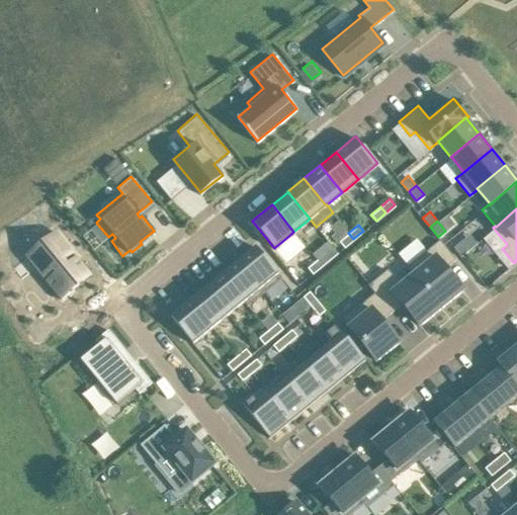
[(58,232),(26,254),(59,297),(89,275),(58,232)]
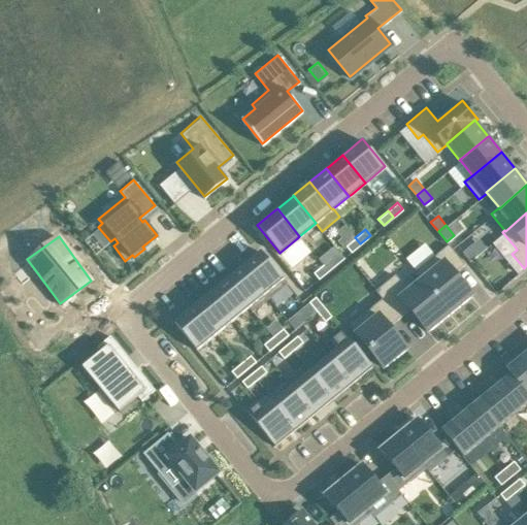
[(351,252),(360,243),(355,237),(346,244),(351,252)]
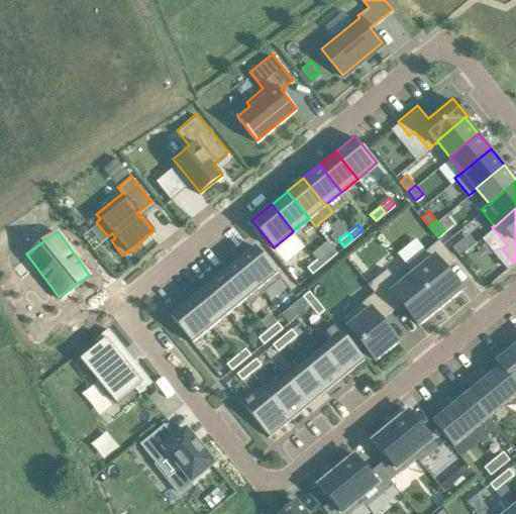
[(438,237),(406,265),(412,272),(440,305),(461,288),(444,267),(454,258),(438,237)]
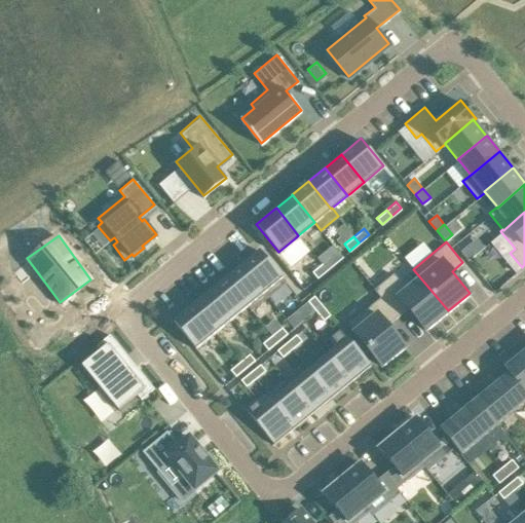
[(459,250),(467,259),(476,253),(467,244),(459,250)]
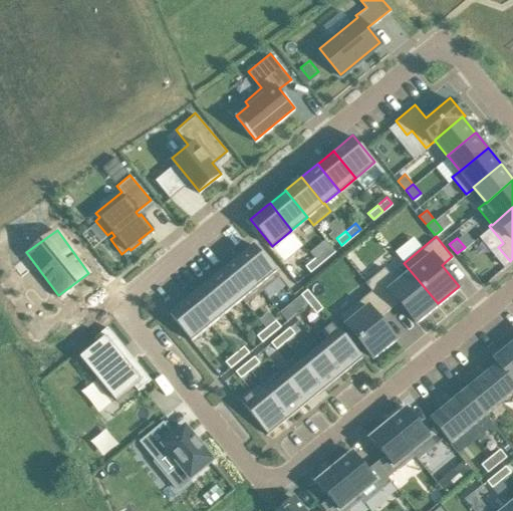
[(236,258),(261,288),(278,275),(275,271),(253,244),(236,258)]
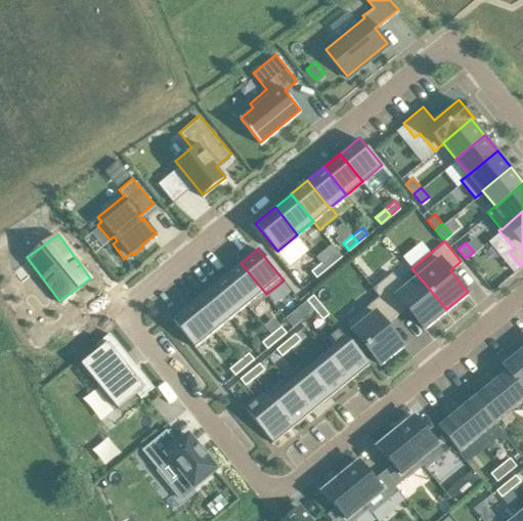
[(330,254),(320,261),(325,268),(335,260),(330,254)]
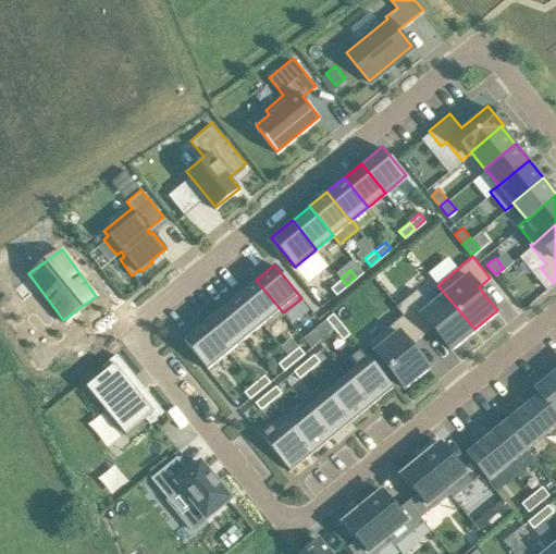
[(335,293),(346,285),(341,278),(330,286),(335,293)]
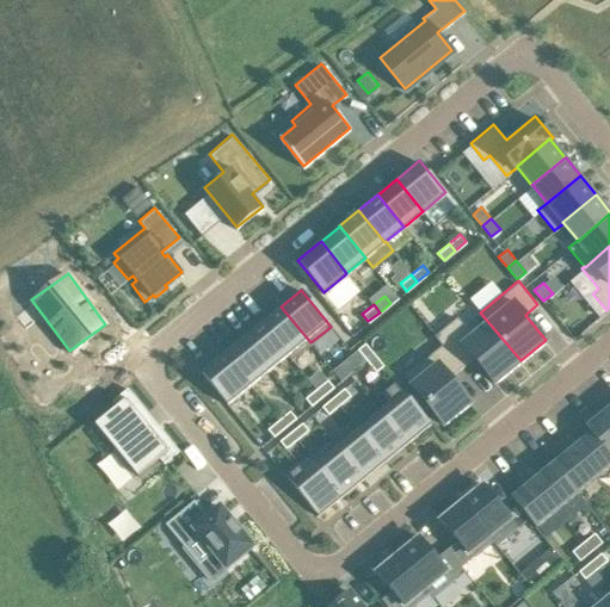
[(281,307),(262,322),(288,353),(287,354),(291,359),(291,358),(310,342),(281,307)]
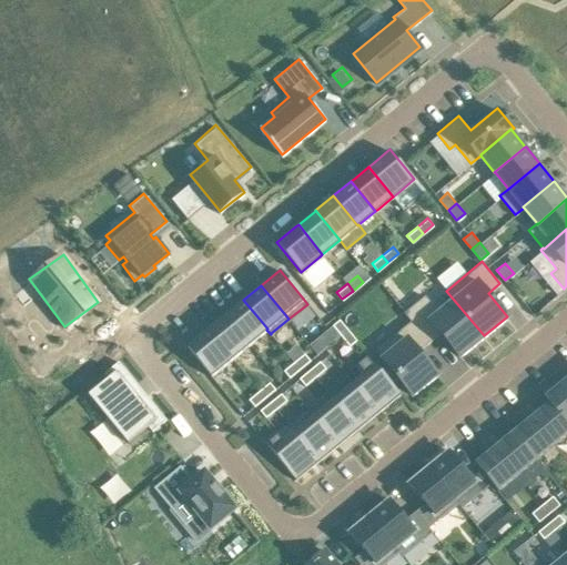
[(425,293),(404,311),(411,320),(411,319),(428,341),(441,331),(459,354),(483,336),(484,335),(453,299),(438,311),(425,293)]
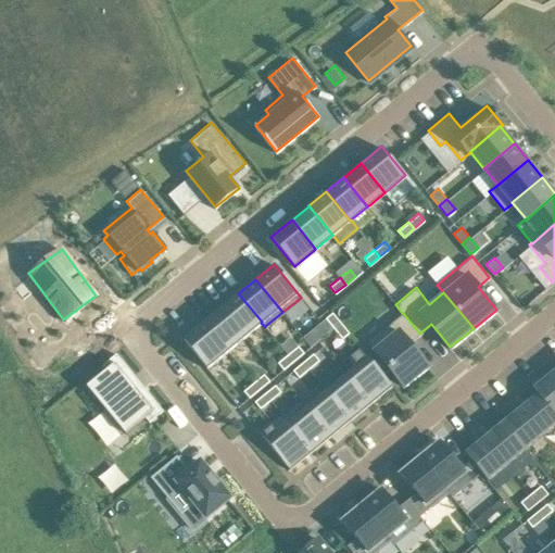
[(237,293),(221,308),(244,336),(261,323),(262,322),(238,293),(237,293)]
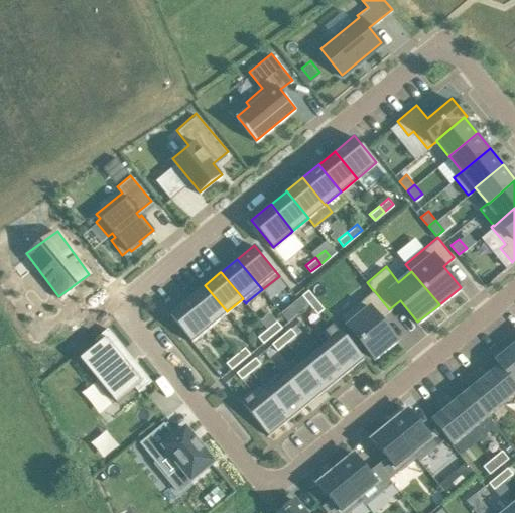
[(204,286),(188,298),(211,325),(226,313),(227,311),(205,285),(204,286)]
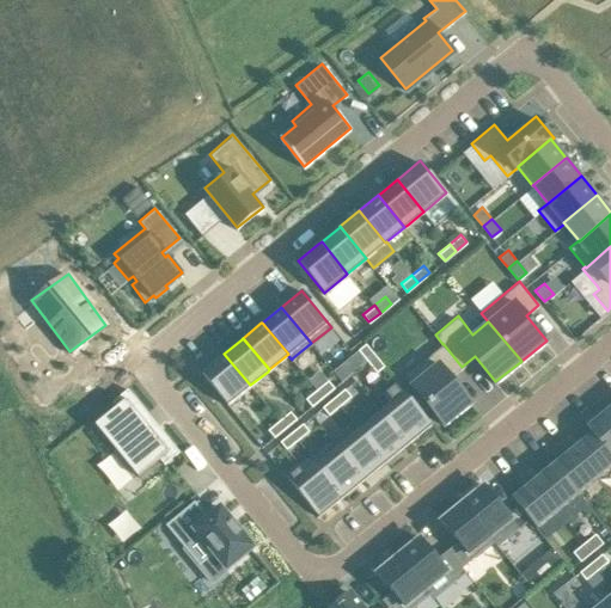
[(367,360),(374,354),(365,342),(358,349),(367,360)]
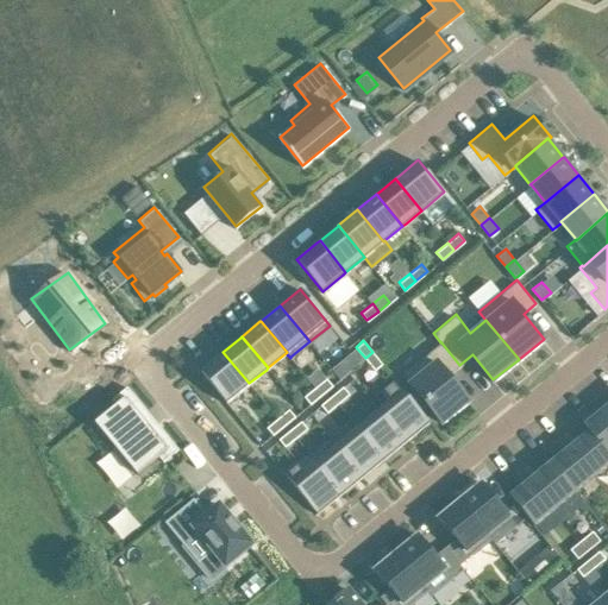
[(440,342),(402,373),(443,421),(469,399),(447,375),(459,365),(440,341),(440,342)]
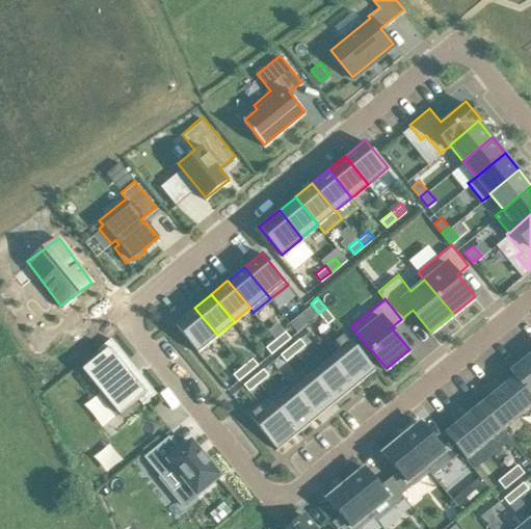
[(192,310),(175,324),(197,351),(215,337),(217,335),(194,308),(192,310)]
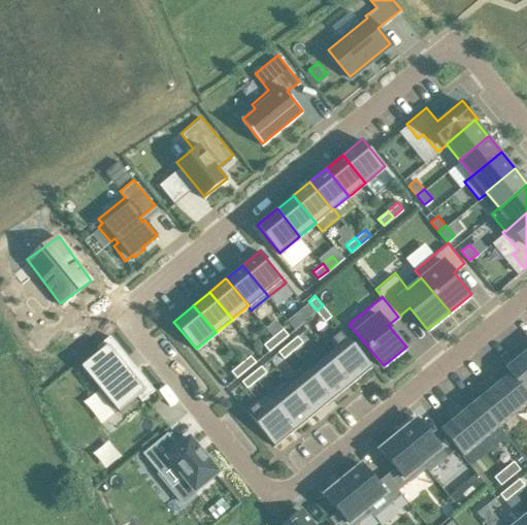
[(323,305),(317,310),(325,320),(331,315),(323,305)]
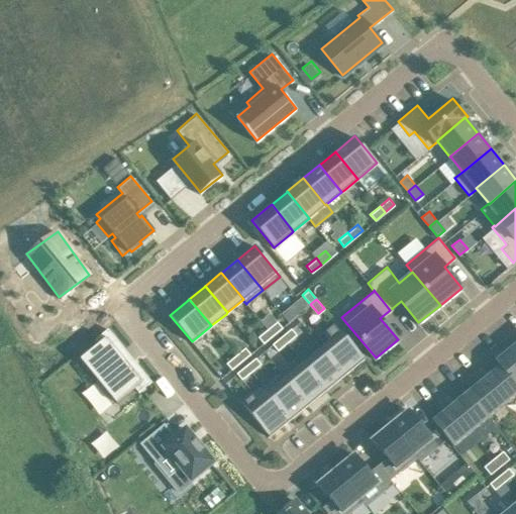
[(267,328),(273,334),(282,326),(277,320),(267,328)]
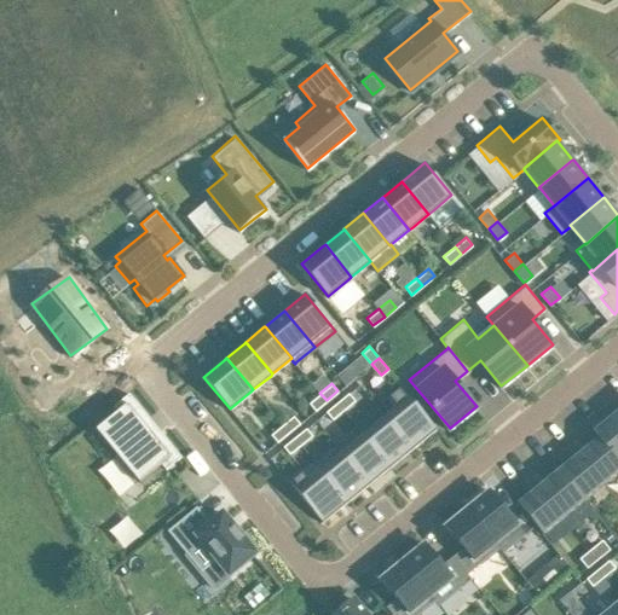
[(396,407),(385,416),(411,448),(437,428),(402,386),(388,396),(396,407)]
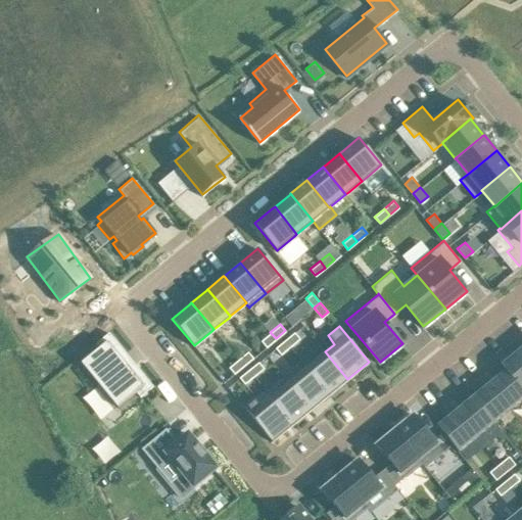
[(140,395),(152,385),(108,331),(96,341),(100,346),(81,362),(116,406),(136,390),(140,395)]
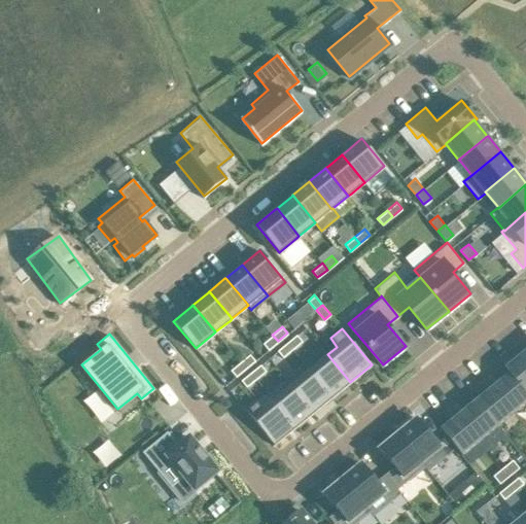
[(296,334),(287,342),(292,348),(302,340),(296,334)]
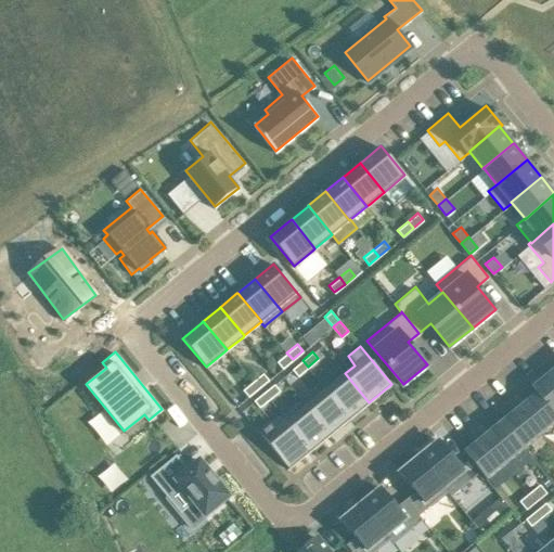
[(293,359),(286,352),(277,361),(282,368),(293,359)]
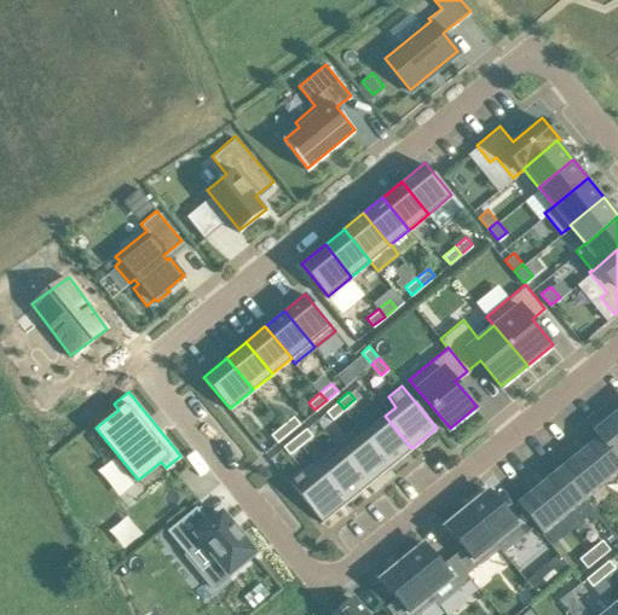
[(344,408),(338,401),(325,411),(331,418),(344,408)]
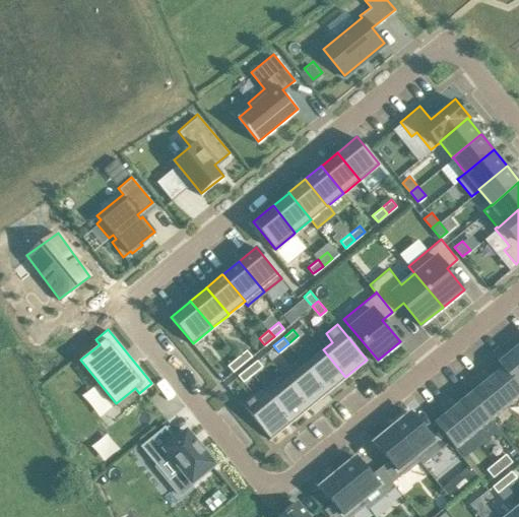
[(500,361),(518,384),(518,349),(517,347),(500,361)]
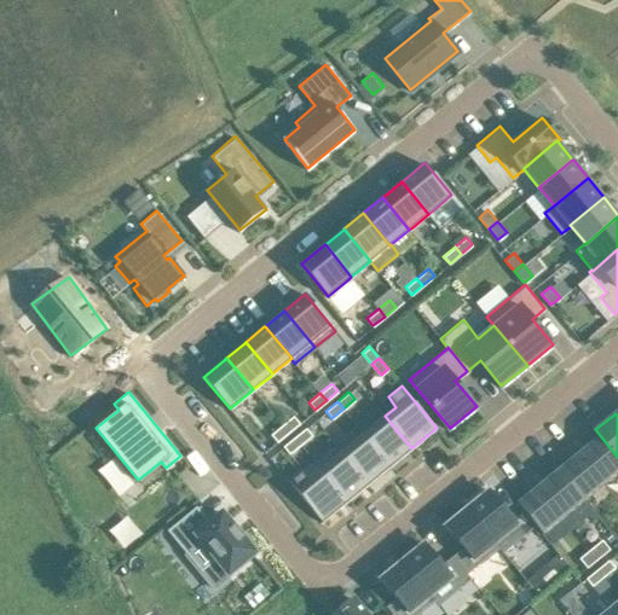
[(293,415),(282,424),(288,431),(300,422),(293,415)]
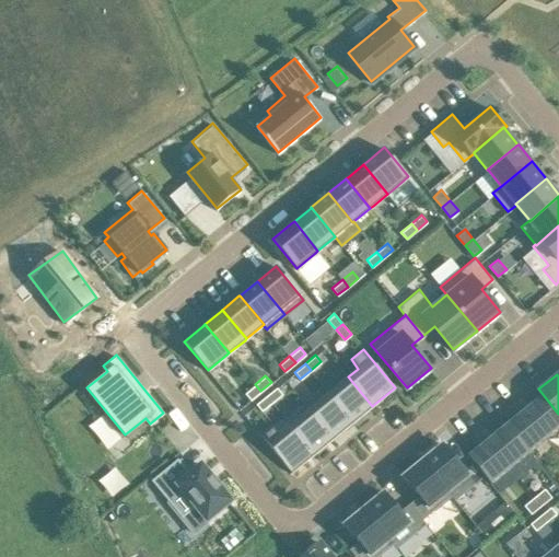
[(329,392),(328,393),(352,421),(353,421),(372,406),(348,376),(329,392)]
